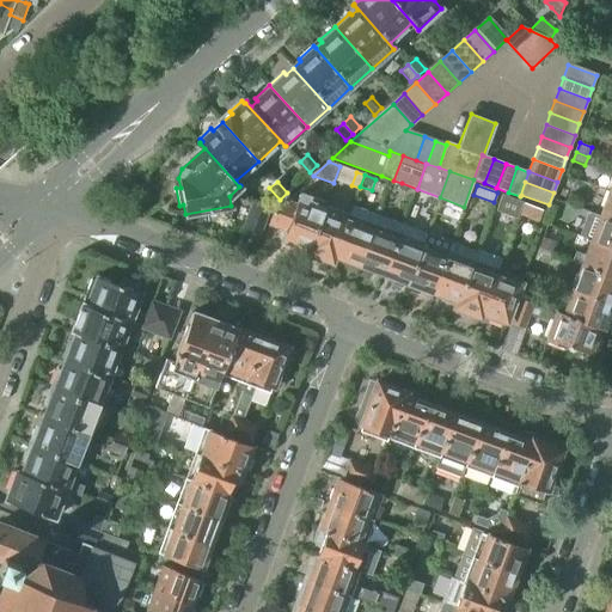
[(611,191),(609,191),(599,215),(611,220),(611,191)]
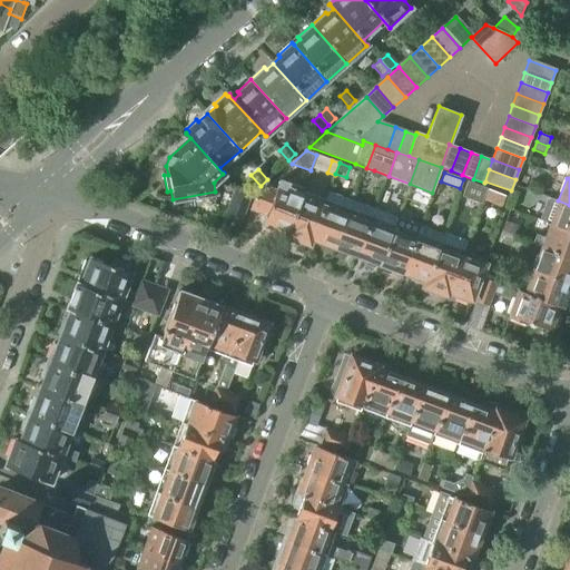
[(272,231),(285,236),(302,192),(303,188),(279,179),(275,190),(266,187),(254,197),(249,209),(266,215),(263,223),(273,226),(272,231)]
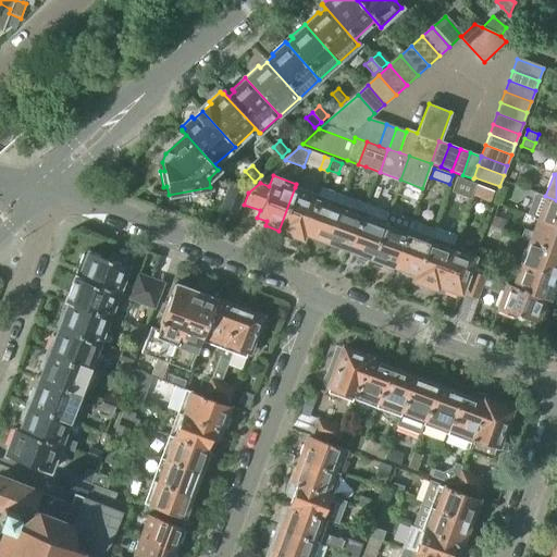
[(470,200),(471,199),(477,185),(456,176),(450,192),(470,200)]
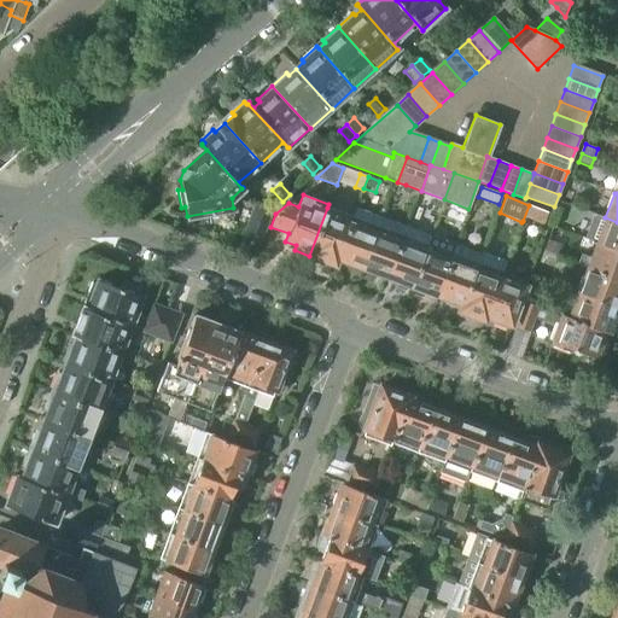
[(245,231),(262,237),(272,210),(255,204),(245,231)]
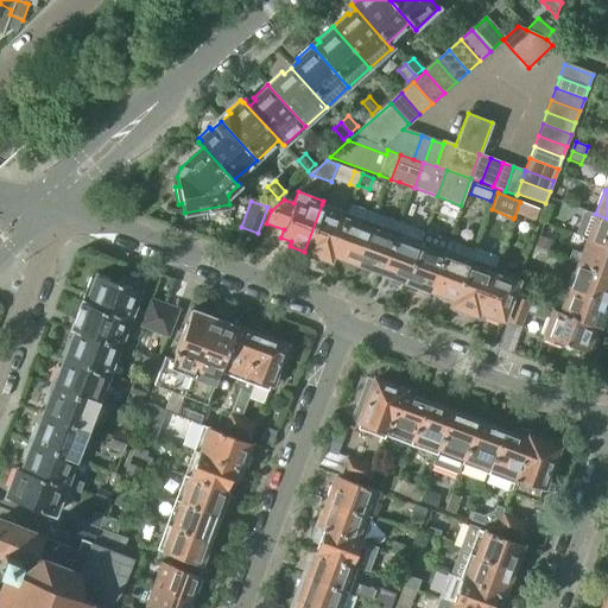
[(520,202),(514,217),(517,219),(518,214),(534,221),(539,209),(520,202)]
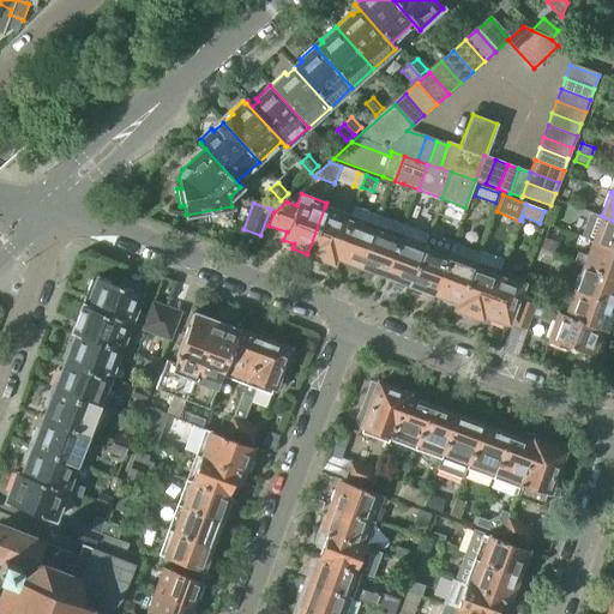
[(323,259),(332,263),(350,216),(325,206),(307,254),(309,254),(308,258),(321,263),(323,259)]
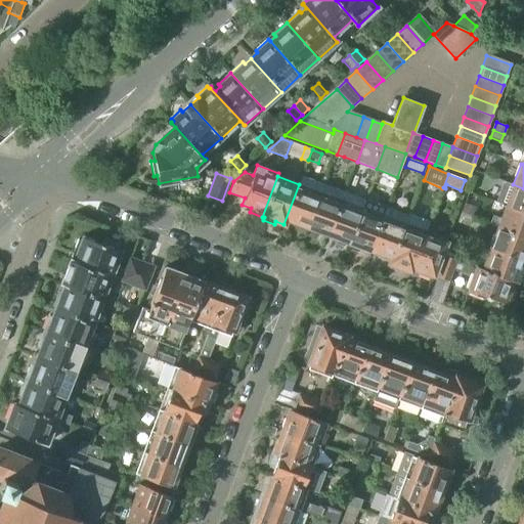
[(293,225),(306,229),(323,185),(302,177),(299,184),(284,224),(285,225),(287,219),(294,222),(293,225)]
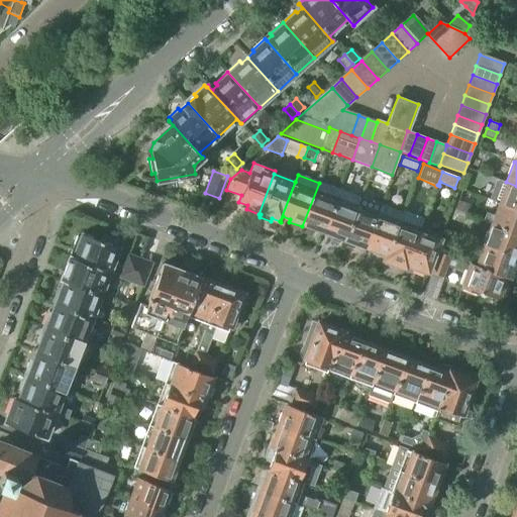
[(516,186),(506,182),(499,203),(516,209),(516,186)]
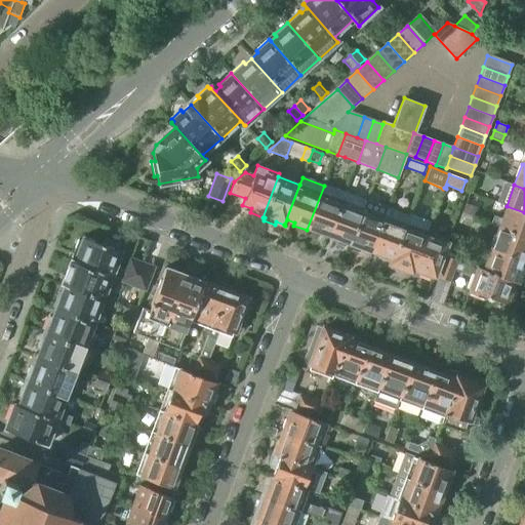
[(320,232),(328,235),(344,194),(324,186),(307,230),(319,235),(320,232)]
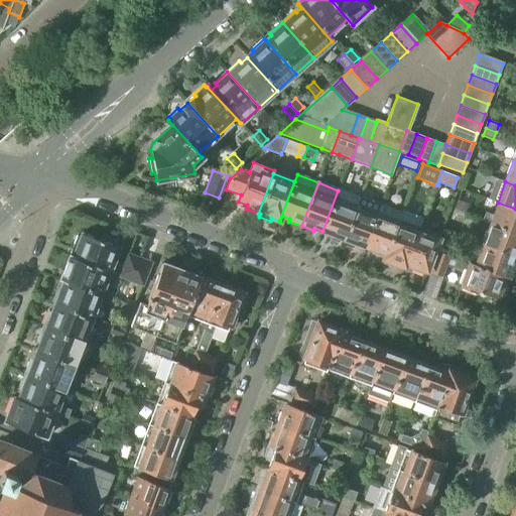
[(331,237),(343,241),(359,197),(339,188),(338,190),(323,231),(332,234),(331,237)]
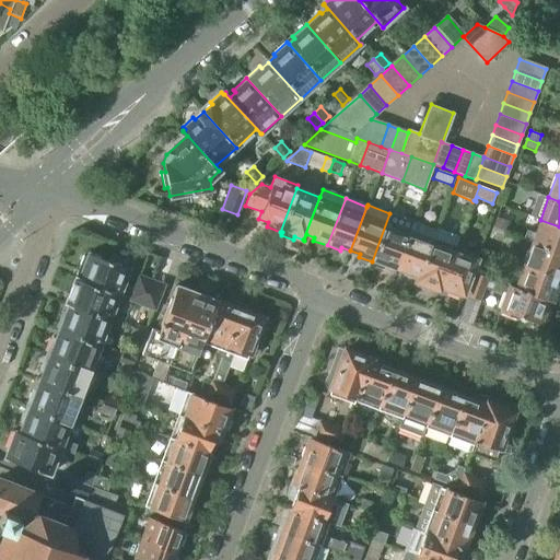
[(386,264),(396,267),(410,230),(409,230),(412,222),(389,213),(372,261),(385,267),(386,264)]
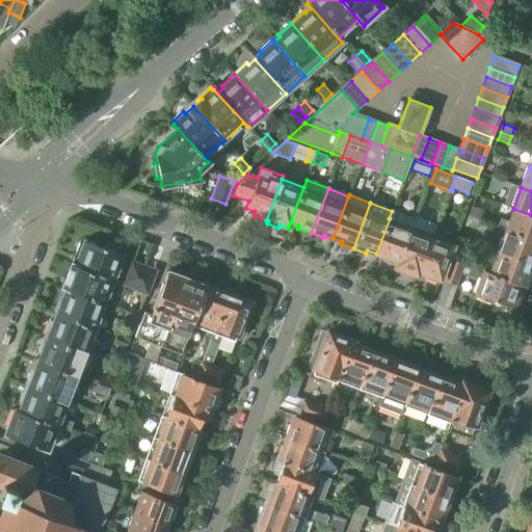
[(472,207),(468,216),(479,220),(482,211),(472,207)]
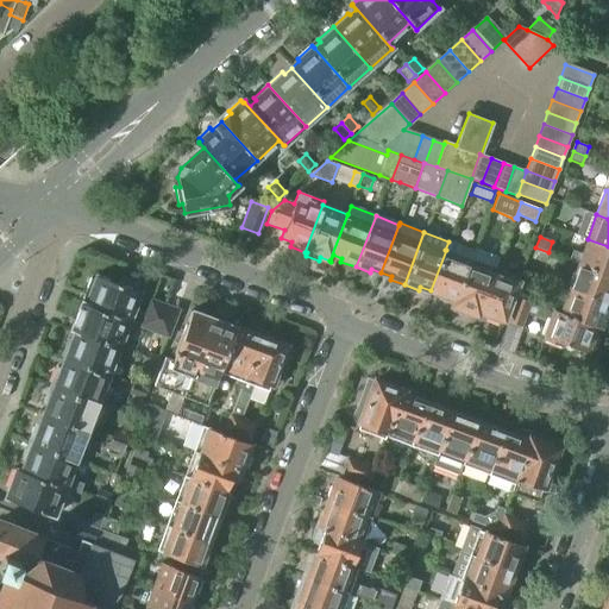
[(608,246),(588,239),(578,263),(608,274),(608,246)]
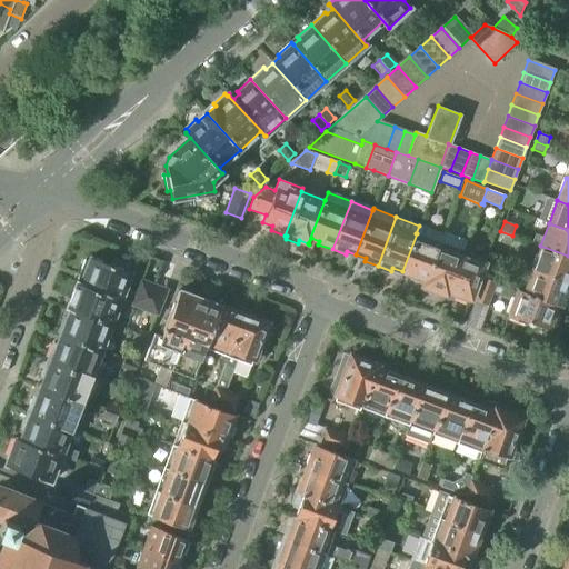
[(421,286),(422,287),(442,235),(419,226),(416,233),(417,233),(402,271),(411,275),(409,279),(422,283),(421,286)]
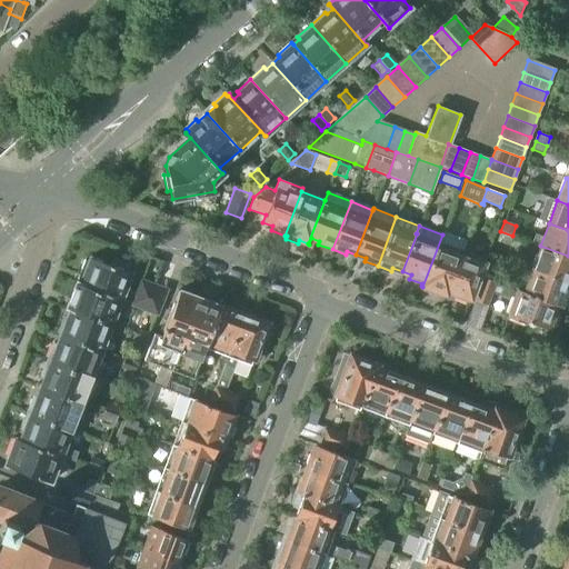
[(512,236),(500,231),(497,241),(508,246),(512,236)]
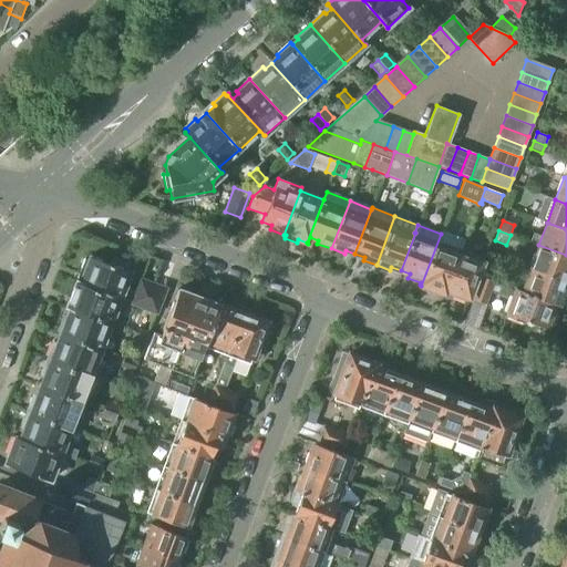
[(445,290),(461,250),(464,240),(442,232),(441,234),(421,286),(422,286),(421,289),(434,294),(435,290),(444,294),(445,290)]
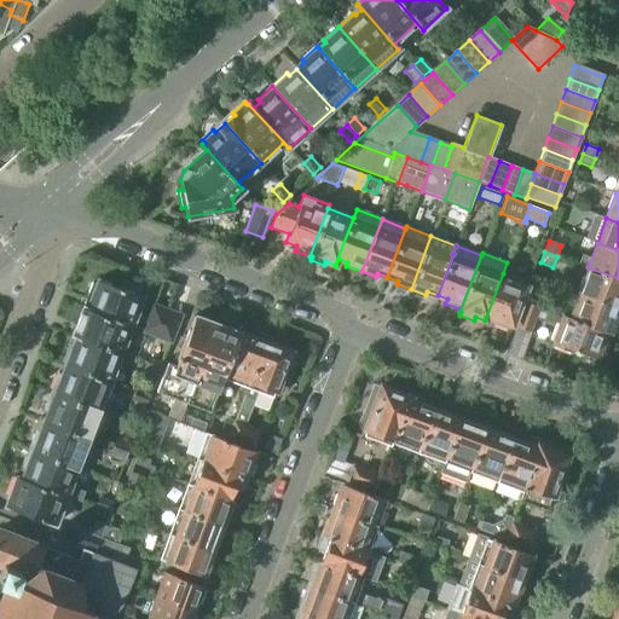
[(618,278),(588,267),(579,293),(618,306),(618,278)]
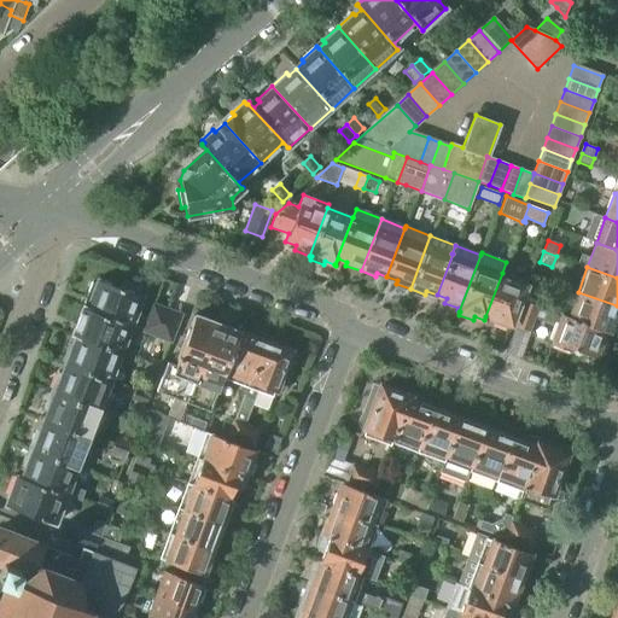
[(502,273),(485,316),(495,319),(494,322),(506,327),(507,324),(511,325),(528,281),(502,273)]
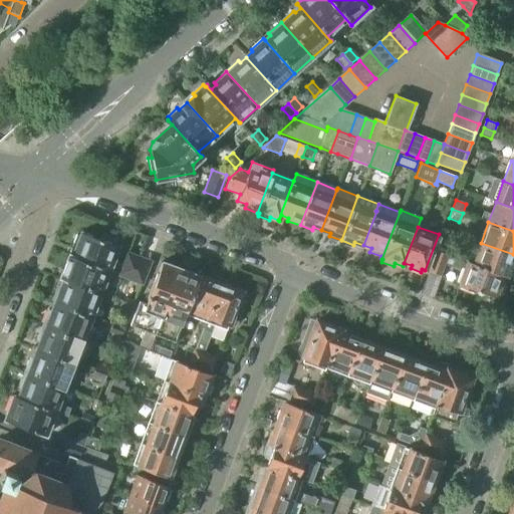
[(76,235),(67,257),(107,271),(117,246),(113,245),(115,241),(102,236),(101,240),(81,232),(80,237),(76,235)]
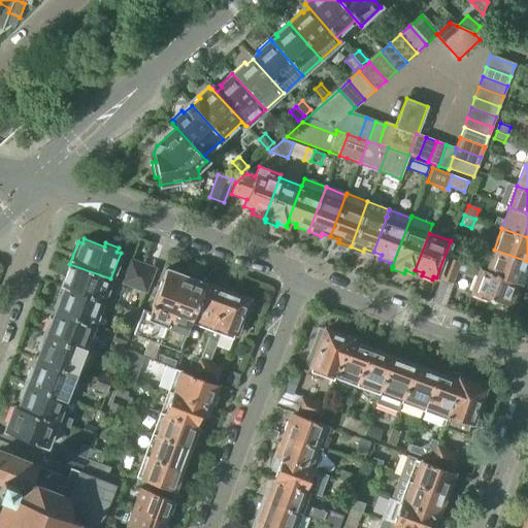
[(452,245),(448,257),(459,261),(463,251),(452,245)]
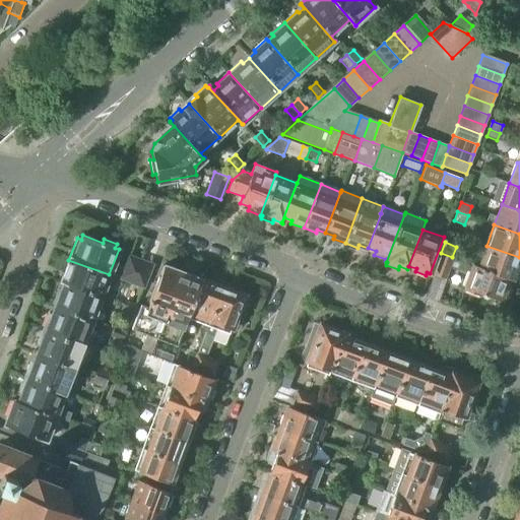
[(519,257),(486,246),(478,267),(512,279),(515,272),(518,273),(519,267),(519,257)]
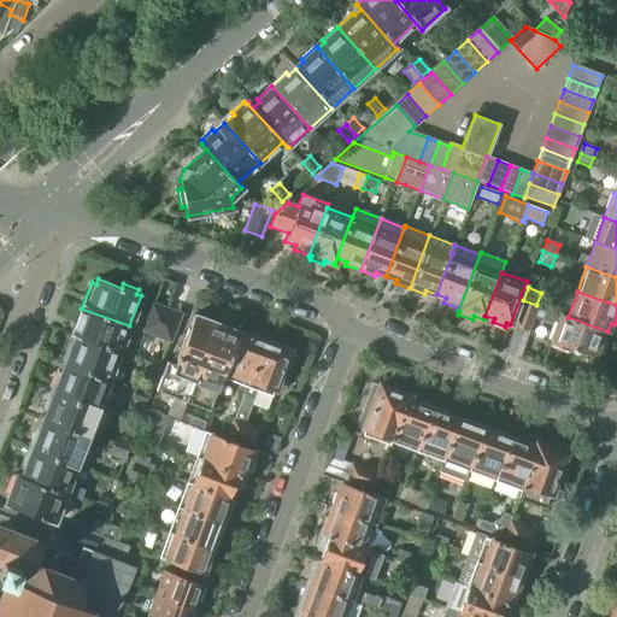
[(536,305),(523,300),(513,327),(527,331),(536,305)]
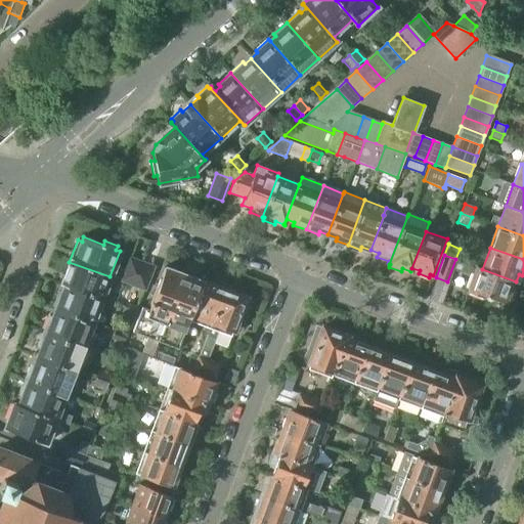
[(122,281),(133,286),(141,263),(130,259),(122,281)]
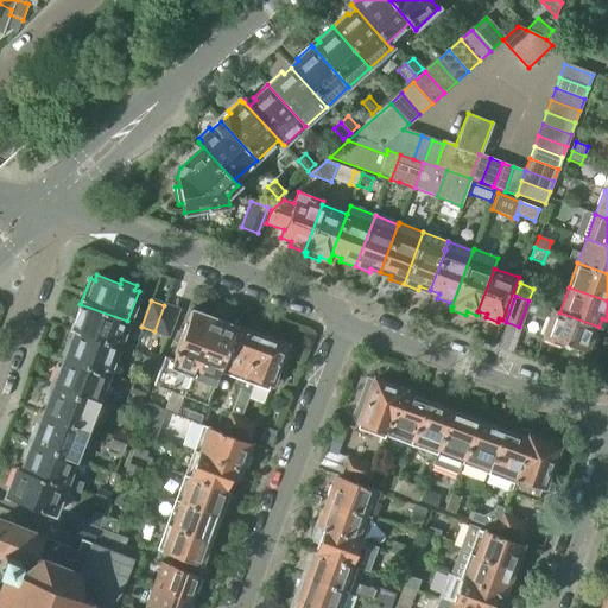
[(75,330),(75,333),(118,348),(127,321),(80,304),(75,304),(71,314),(75,317),(70,329),(75,330)]
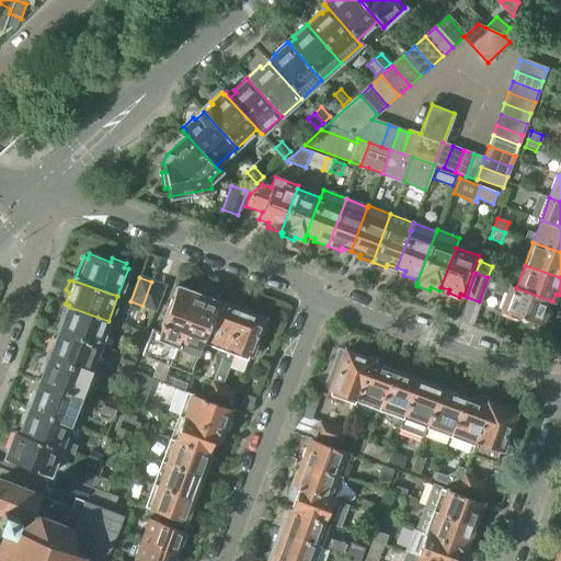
[(552,301),(516,288),(495,281),(491,292),(502,296),(496,308),(502,310),(501,313),(517,320),(518,317),(540,324),(540,322),(545,323),(549,310),(546,309),(548,301),(552,302),(552,301)]
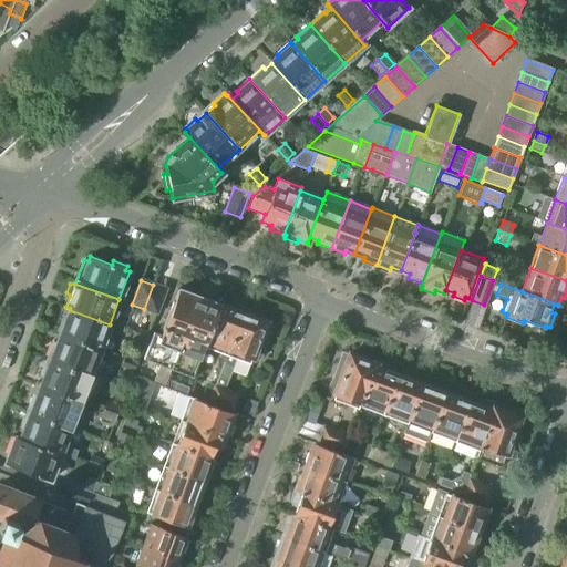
[(153,285),(144,309),(156,313),(165,289),(153,285)]
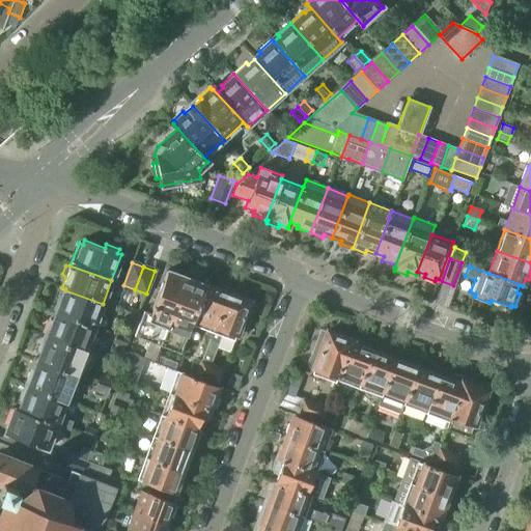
[(175,288),(179,276),(178,274),(171,271),(168,272),(166,271),(154,306),(152,305),(149,314),(143,312),(135,337),(148,342),(142,359),(143,360),(154,363),(157,356),(160,346),(179,290),(175,288)]
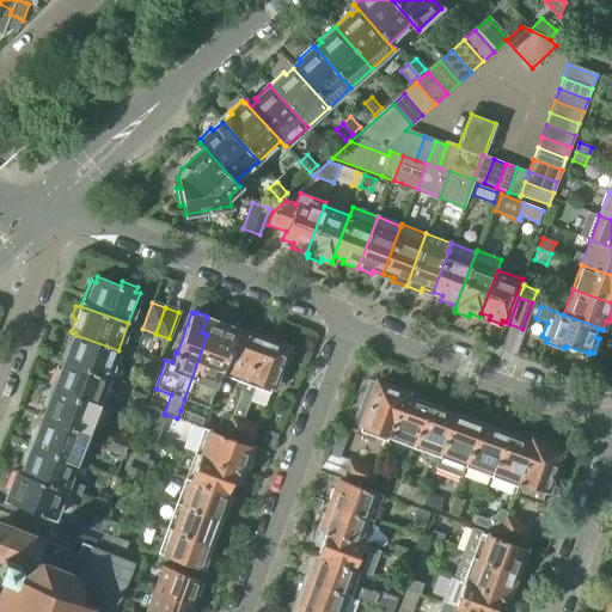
[(214,320),(207,318),(202,332),(207,335),(184,399),(207,408),(221,369),(237,328),(214,319),(214,320)]
